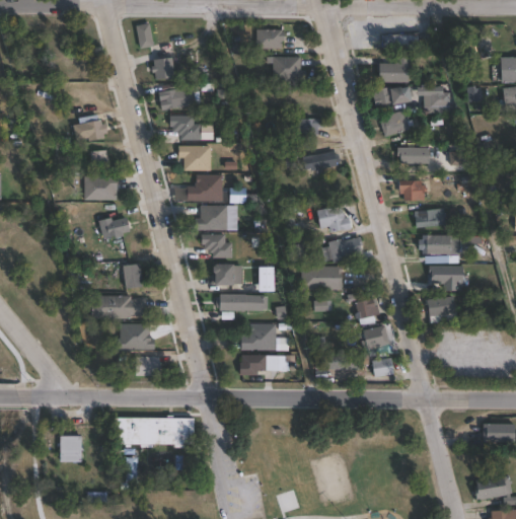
[(154,46),(138,49),(134,26),(150,23),(154,46)]
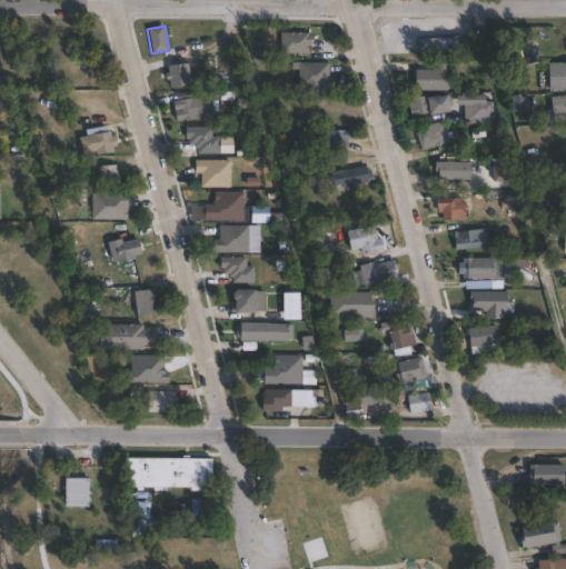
[(311,32),(311,35),(313,35),(313,43),(310,43),(310,53),(281,53),(283,32),(311,32)]
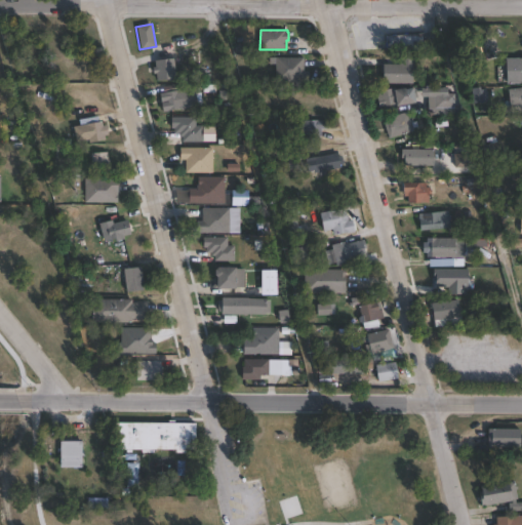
[(426,51),(388,53),(386,33),(425,31),(426,51)]
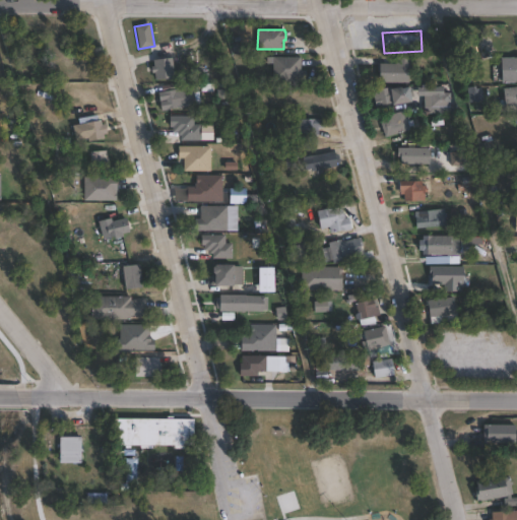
[(303,57),(303,70),(307,70),(307,80),(274,80),(274,57),(303,57)]
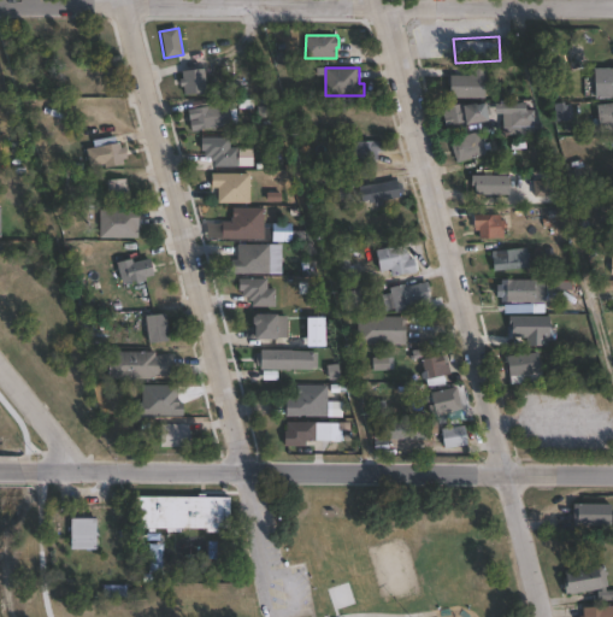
[(487,98),(453,98),(453,75),(472,75),(472,68),(490,68),(490,81),(487,81),(487,98)]
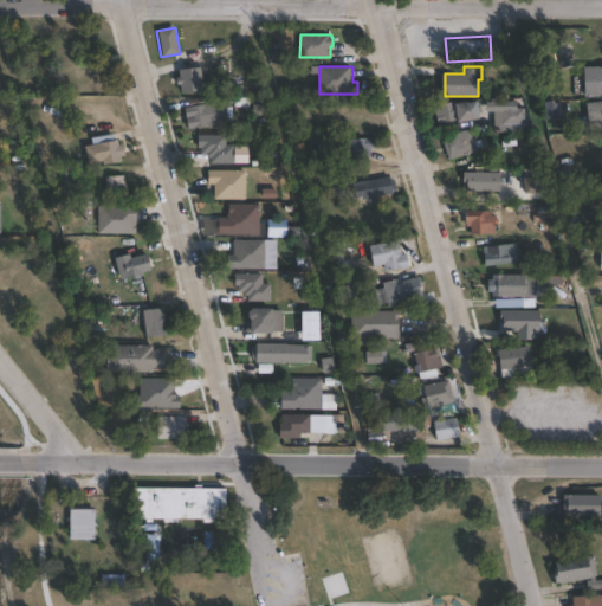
[(601,95),(586,96),(584,66),(601,66),(601,95)]
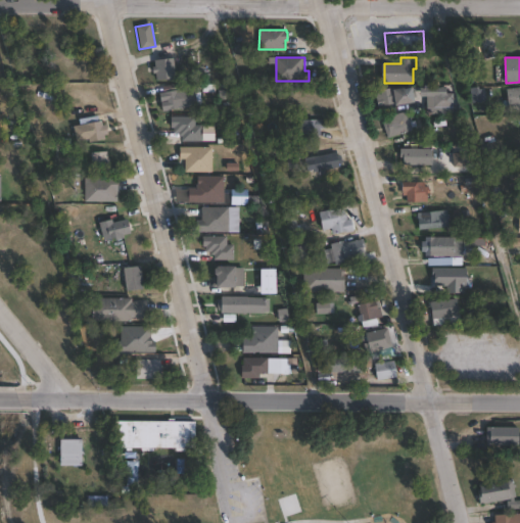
[(174,58),(176,79),(156,80),(155,74),(152,74),(152,66),(155,66),(154,59),(174,58)]
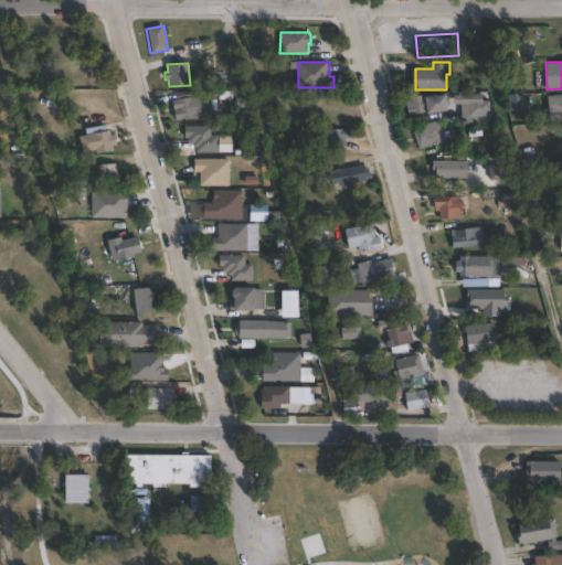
[(488,93),(488,100),(491,100),(491,116),(470,115),(472,103),(464,103),(464,94),(477,94),(477,93),(488,93)]
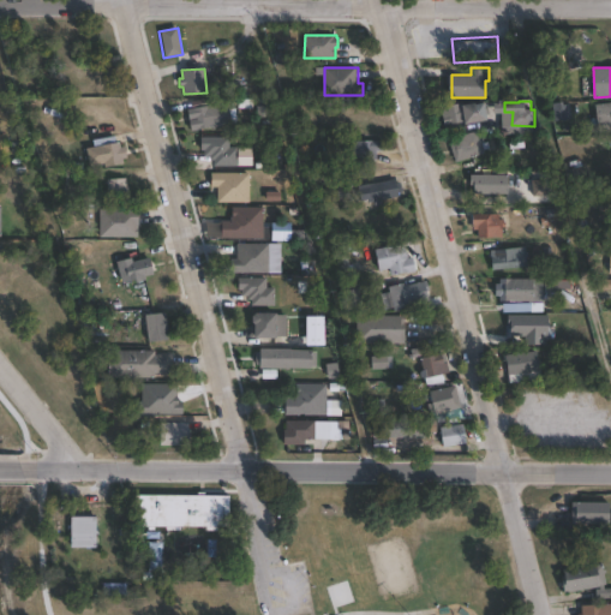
[(231,102),(234,124),(214,126),(214,127),(195,130),(193,115),(189,115),(187,108),(231,102)]
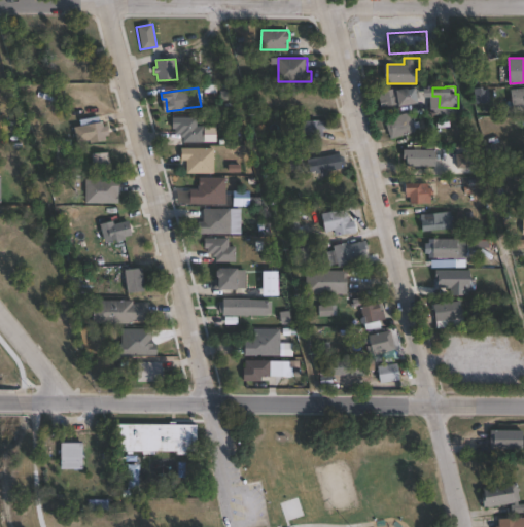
[(415,88),(417,103),(398,106),(397,104),(382,106),(380,95),(382,95),(382,91),(397,89),(397,90),(408,89),(408,90),(415,88)]
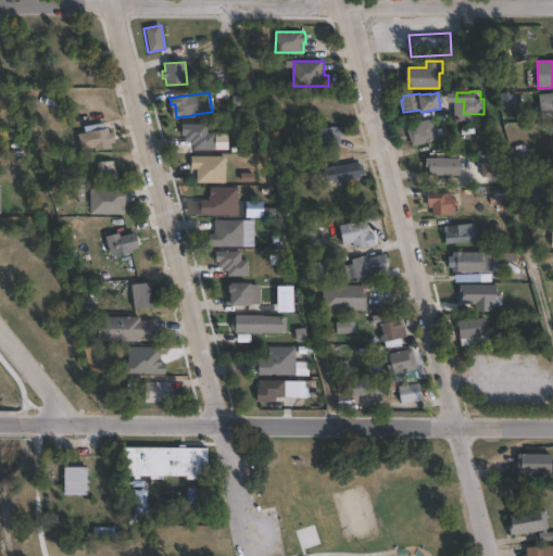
[(552,111),(542,112),(540,98),(542,98),(542,95),(552,93),(552,111)]
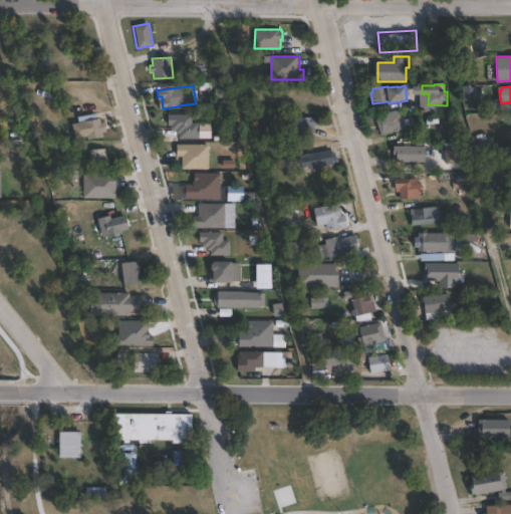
[(402,107),(403,112),(407,110),(409,117),(405,119),(407,127),(382,136),(376,115),(402,107)]
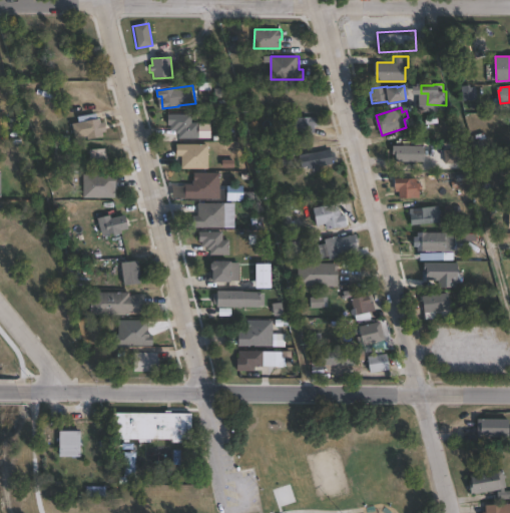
[(192,115),(192,123),(199,123),(199,138),(180,138),(180,135),(176,135),(177,130),(171,129),(171,125),(167,125),(168,114),(192,115)]
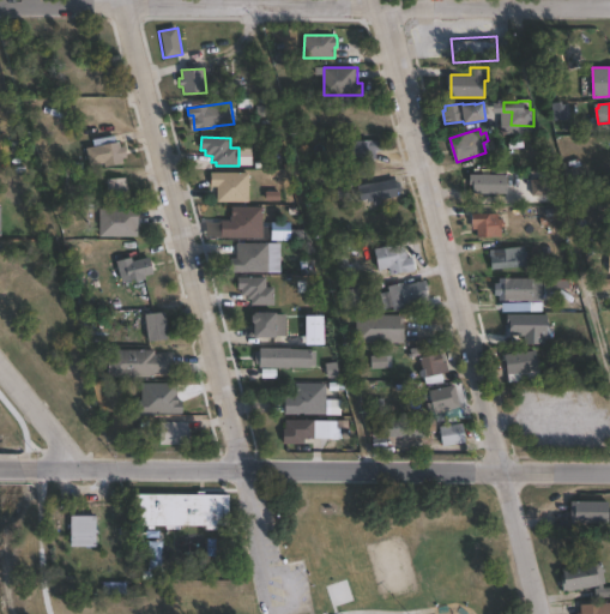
[(384,140),(384,150),(378,150),(378,160),(373,160),(373,163),(354,163),(354,148),(351,148),(351,144),(354,143),(354,140),(384,140)]
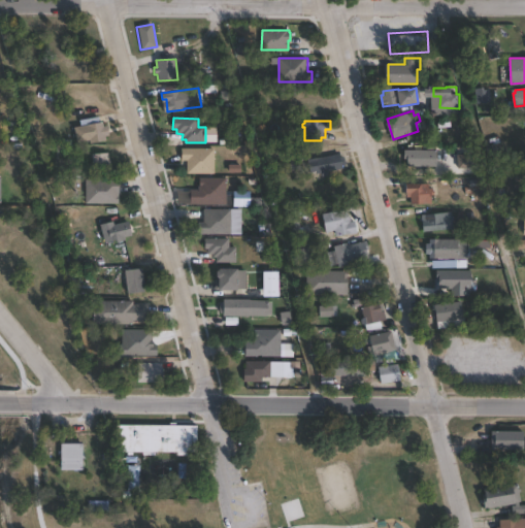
[(102,122),(103,127),(106,126),(108,136),(105,136),(106,140),(90,143),(86,125),(102,122)]
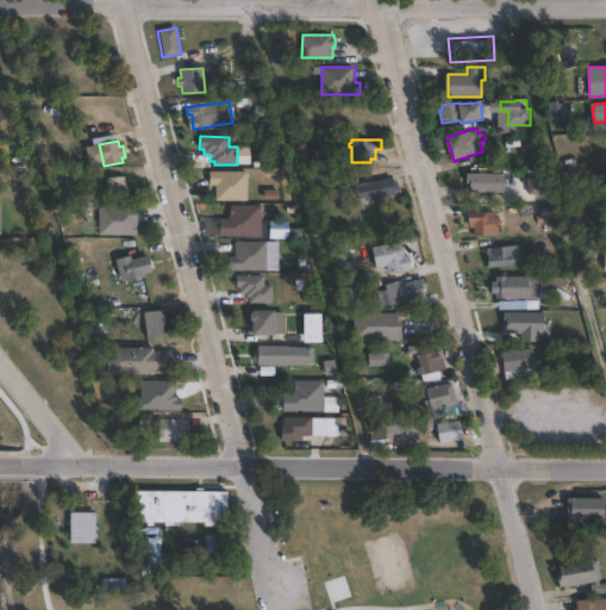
[(249,172),(248,201),(217,200),(217,188),(210,188),(210,172),(249,172)]
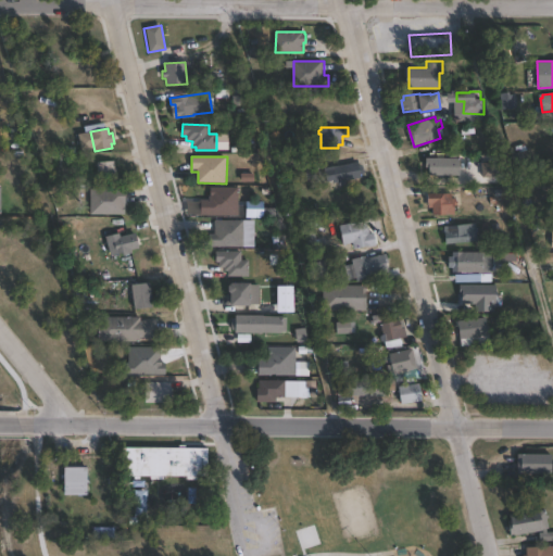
[(461,158),(460,176),(429,176),(429,166),(426,166),(426,158),(461,158)]
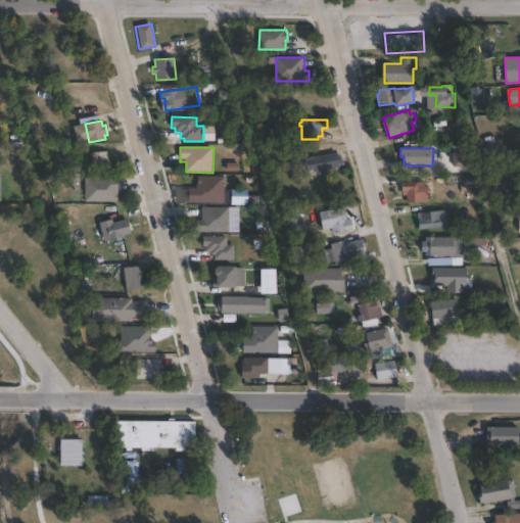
[(107,151),(108,158),(109,158),(110,162),(108,162),(109,171),(93,172),(91,153),(107,151)]
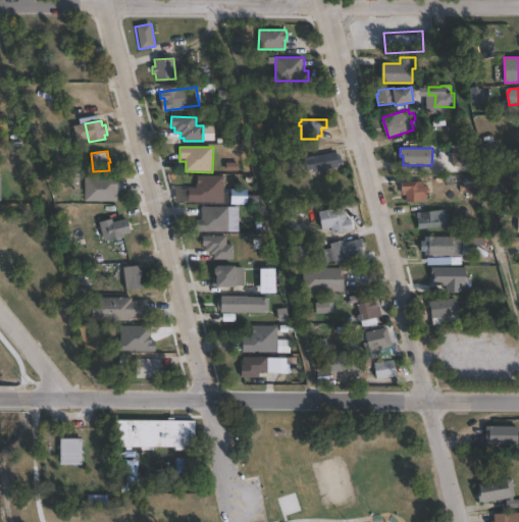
[(336,152),(338,155),(342,155),(343,163),(340,163),(340,167),(324,169),(325,173),(319,174),(318,168),(309,169),(306,153),(315,152),(316,155),(336,152)]
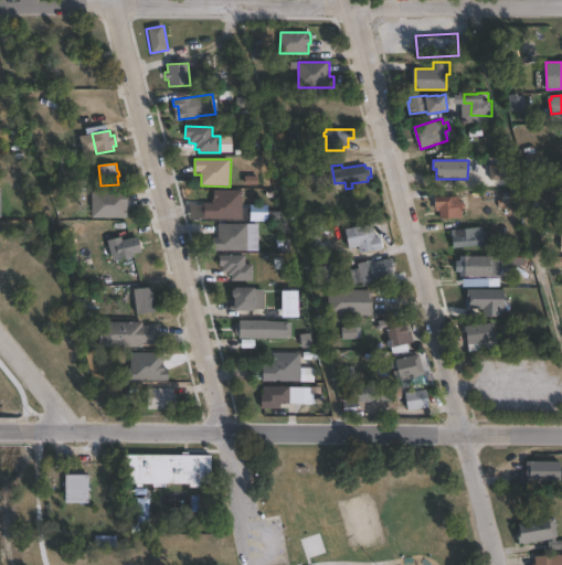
[(242,220),(203,220),(203,203),(212,204),(212,200),(214,200),(214,191),(243,191),(242,220)]
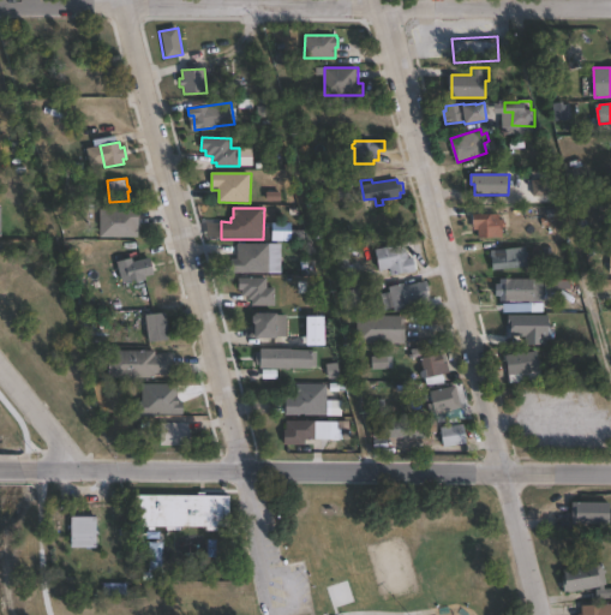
[(138,237),(100,238),(100,209),(138,209),(138,237)]
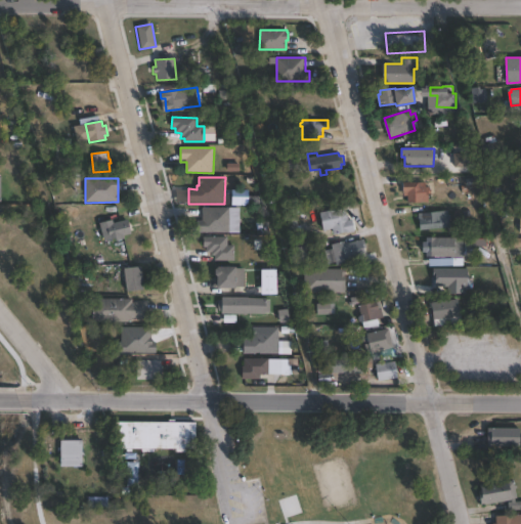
[(428,182),(428,186),(431,186),(431,194),(429,194),(429,203),(408,202),(409,191),(403,191),(404,181),(428,182)]
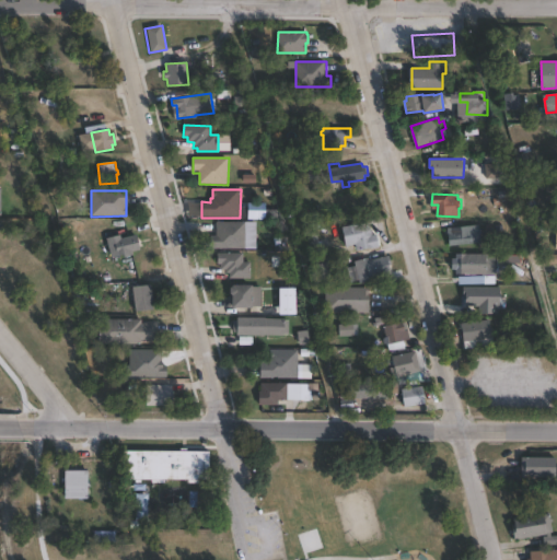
[(369,221),(371,231),(373,231),(374,235),(378,234),(380,247),(358,251),(357,245),(347,246),(343,226),(369,221)]
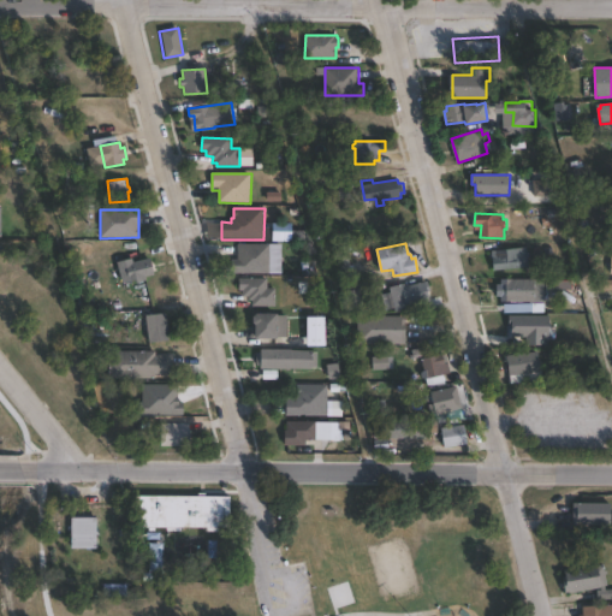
[(271,244),(269,274),(231,273),(231,259),(237,259),(237,244),(271,244)]
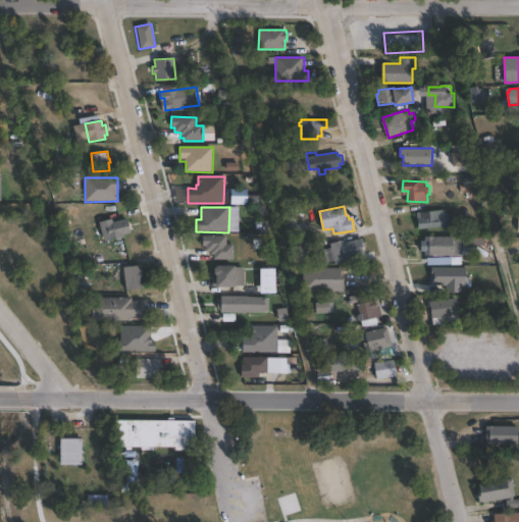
[(447,210),(448,227),(435,228),(435,226),(418,227),(417,212),(447,210)]
